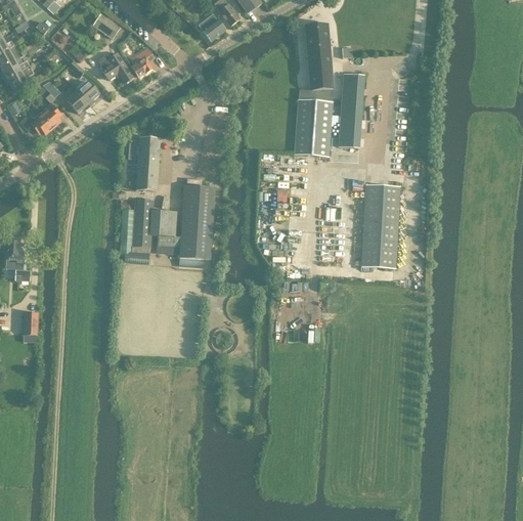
[(12,0),(8,2),(11,7),(16,15),(22,12),(17,3),(15,0),(12,0)]
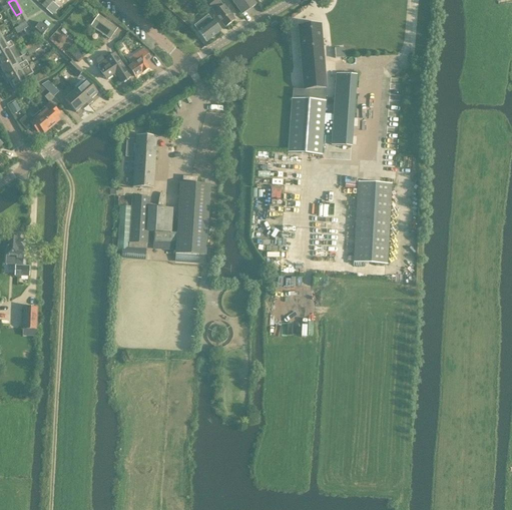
[(42,3),(53,12),(59,5),(53,0),(51,2),(49,0),(44,0),(42,3)]
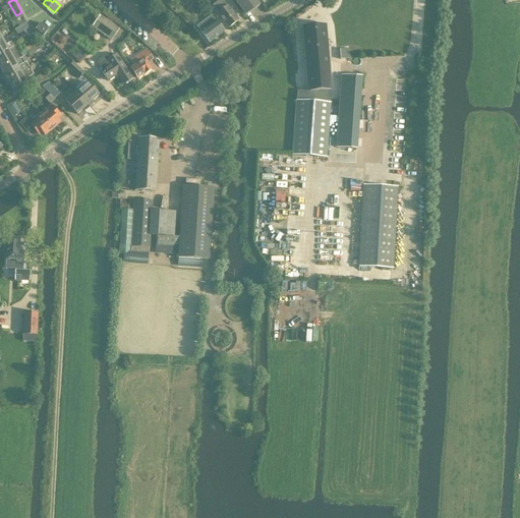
[(212,0),(219,10),(219,11),(229,24),(239,17),(228,4),(228,3),(226,0),(224,0),(212,0)]
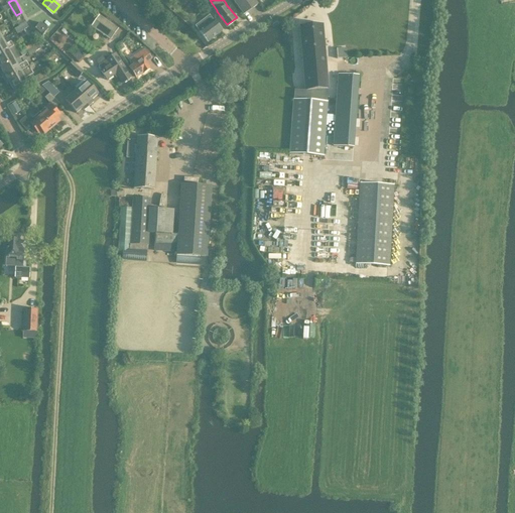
[(236,0),(244,11),(257,2),(255,0),(236,0)]
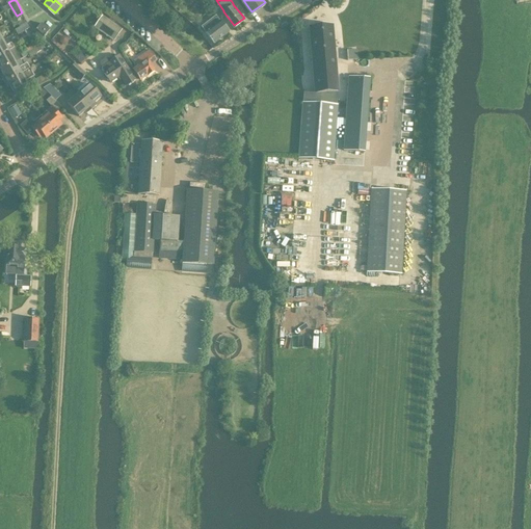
[(217,12),(202,24),(204,26),(214,41),(230,29),(218,15),(217,12)]
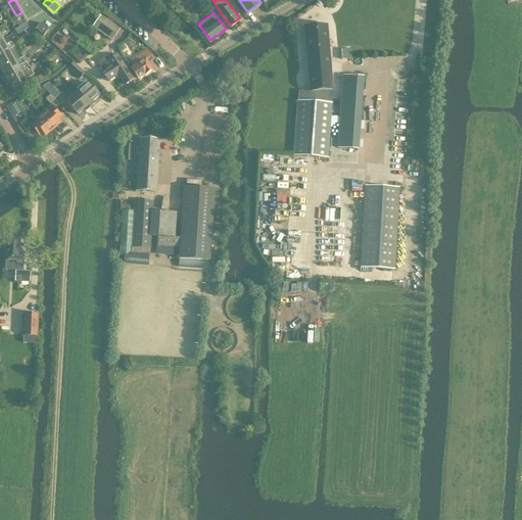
[(93,25),(112,38),(121,27),(101,13),(93,25)]
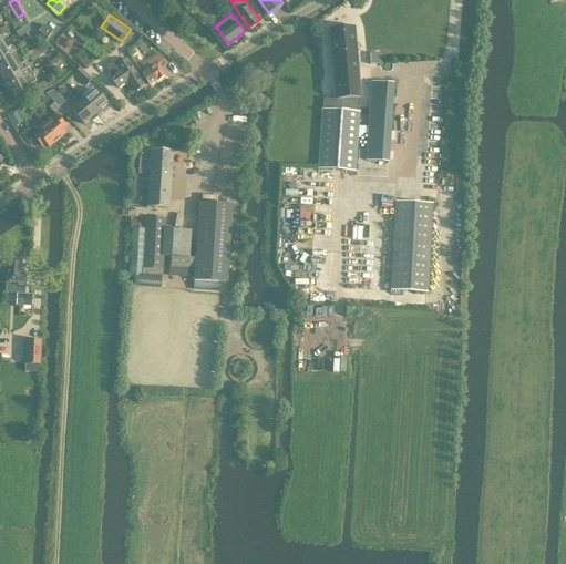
[(39,28),(48,36),(53,29),(44,22),(39,28)]
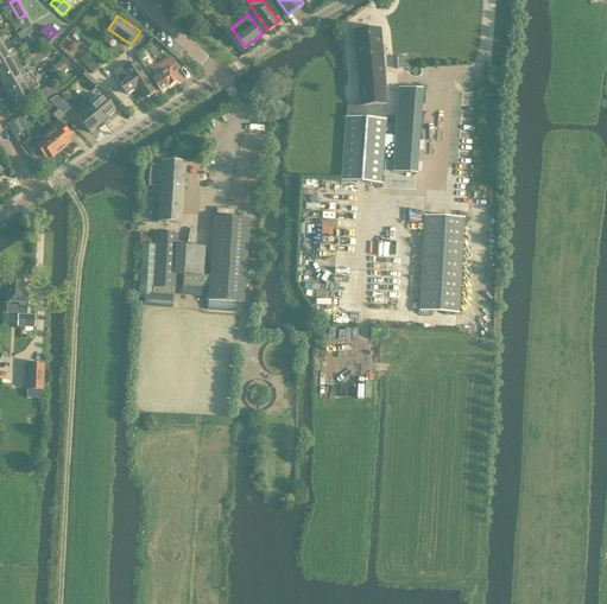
[(348,101),(342,177),(381,179),(387,100),(381,26),(354,29),(361,102),(348,101)]
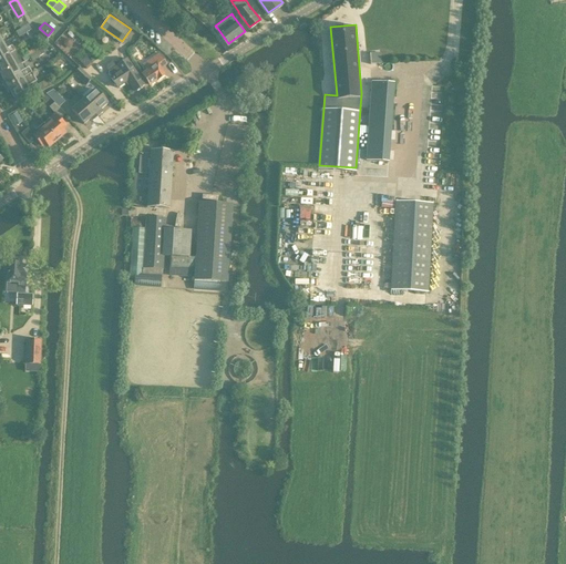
[(0,58),(6,54),(17,49),(13,43),(7,47),(3,40),(0,41),(0,58)]
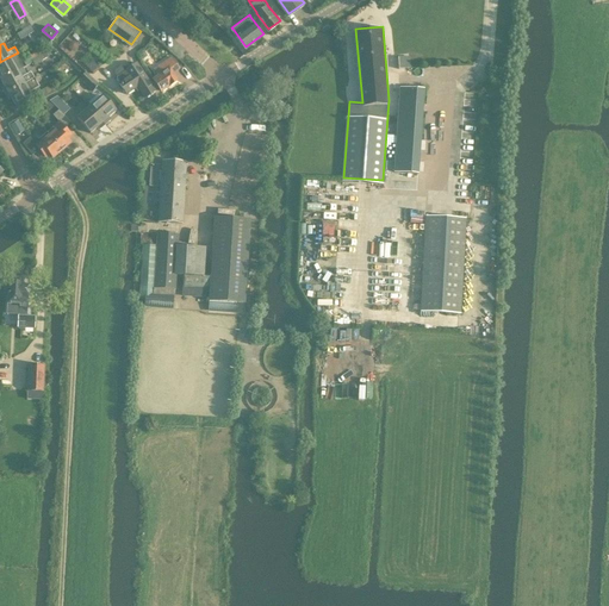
[(6,58),(0,62),(0,75),(1,77),(25,64),(18,52),(6,58)]
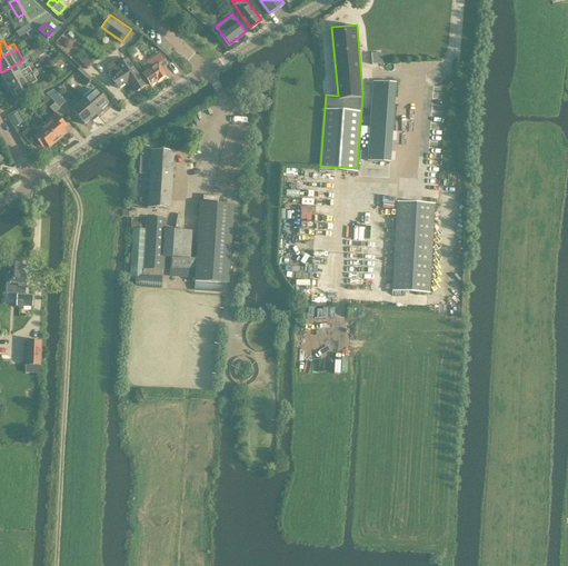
[(143,71),(149,81),(165,72),(161,66),(167,62),(160,50),(143,61),(148,69),(143,71)]
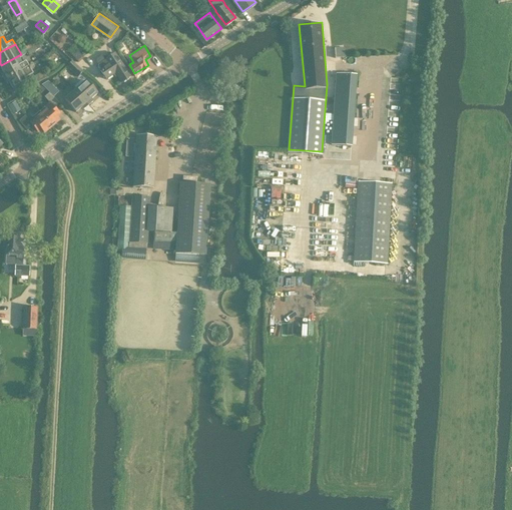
[(345,45),(335,46),(336,56),(345,55),(346,55),(346,45),(345,45)]
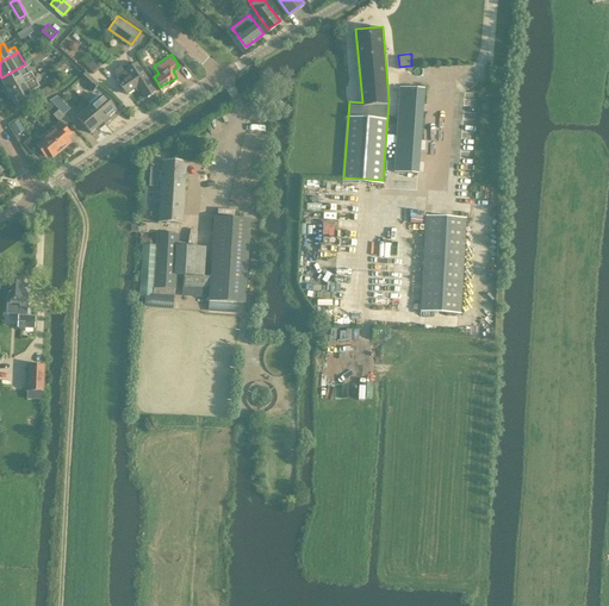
[(87,63),(93,70),(99,64),(94,57),(87,63)]
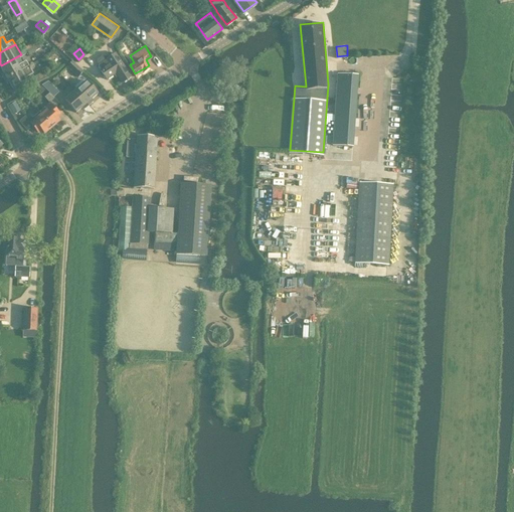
[(116,51),(107,57),(106,54),(103,53),(99,57),(98,59),(100,62),(99,62),(102,67),(101,68),(108,77),(117,71),(123,80),(131,74),(116,51)]
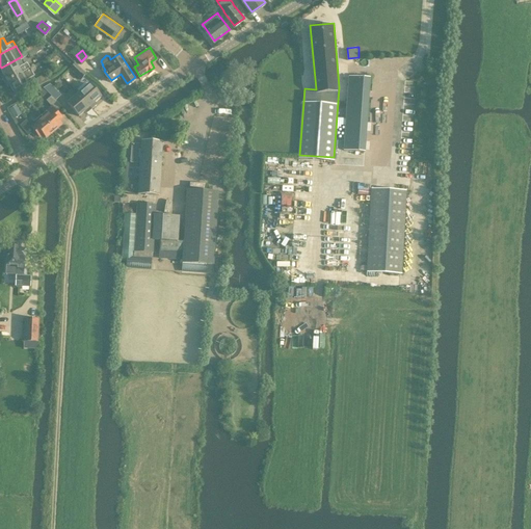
[(2,76),(4,80),(30,65),(27,60),(24,62),(21,57),(22,57),(22,56),(1,68),(5,75),(2,76)]
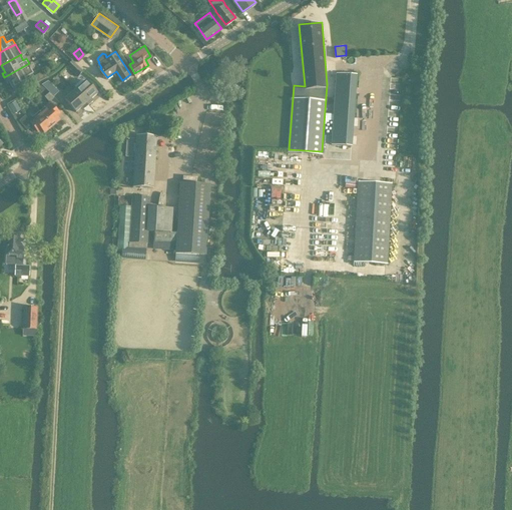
[(83,69),(72,59),(68,64),(79,74),(83,69)]
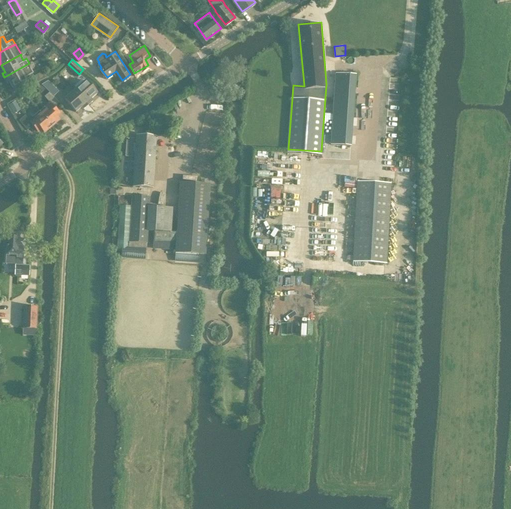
[(29,63),(4,77),(6,81),(9,80),(13,87),(27,79),(25,76),(34,71),(29,63)]
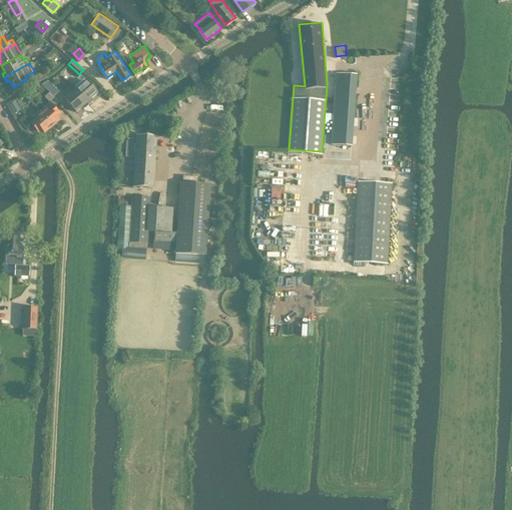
[(29,77),(33,83),(46,75),(42,69),(29,77)]
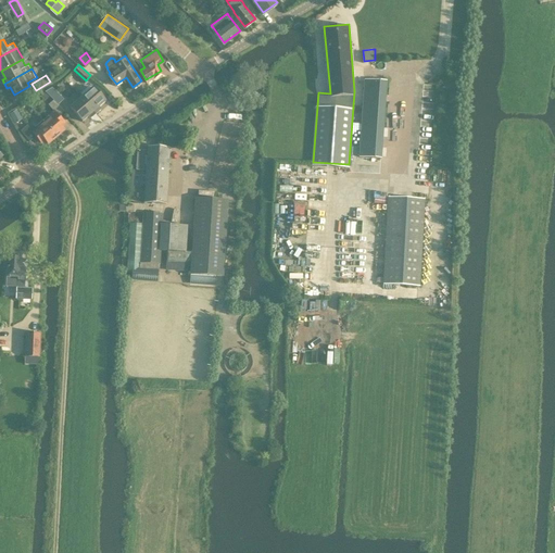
[(365,77),(360,154),(381,156),(387,79),(365,77)]
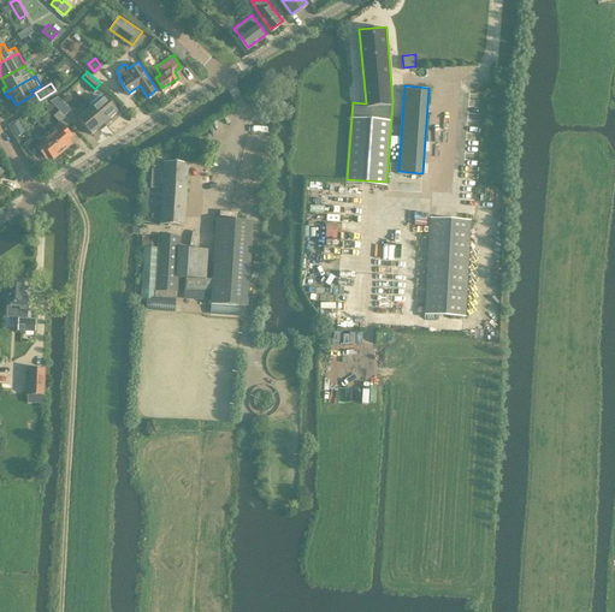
[(51,99),(60,108),(65,113),(71,107),(59,94),(51,99)]
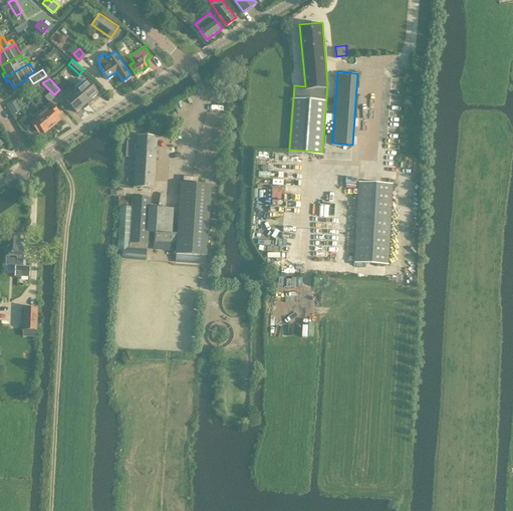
[(76,88),(89,102),(93,99),(91,97),(97,91),(86,78),(76,88)]
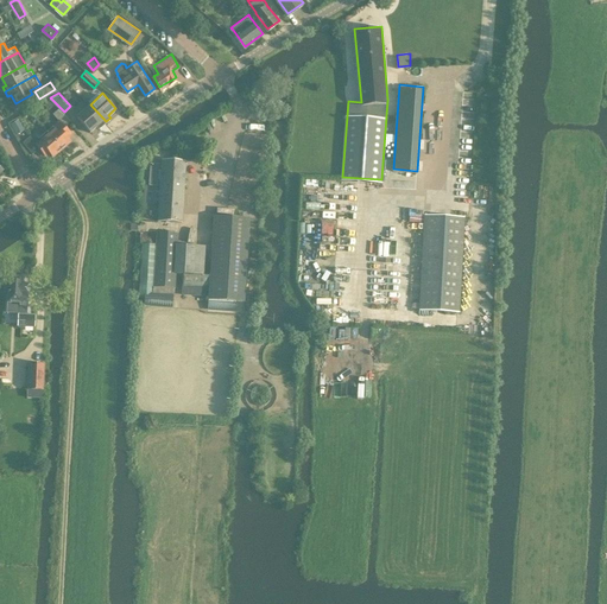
[(101,126),(106,121),(90,105),(77,114),(90,129),(99,124),(101,126)]
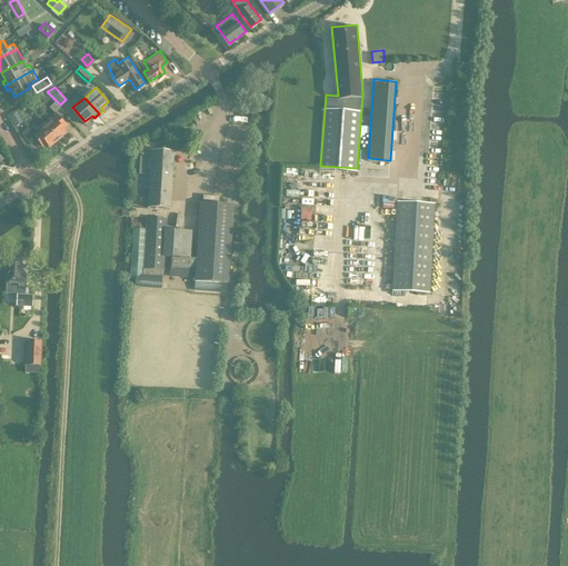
[(56,111),(43,121),(59,137),(67,130),(65,128),(68,125),(66,122),(61,117),(66,111),(60,105),(56,100),(50,105),(56,111)]
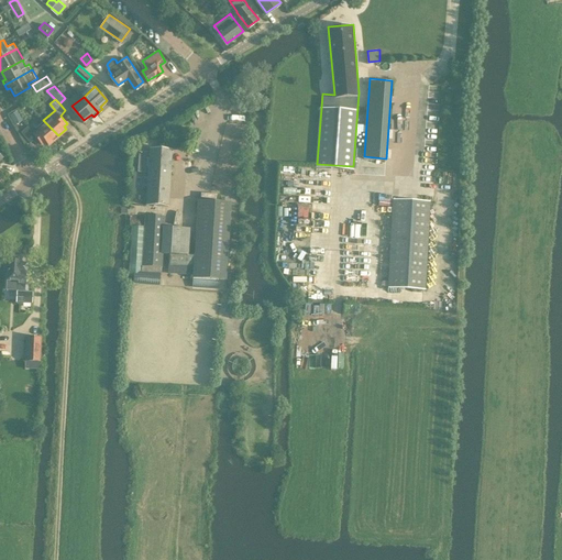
[(15,123),(23,119),(18,109),(10,114),(15,123)]
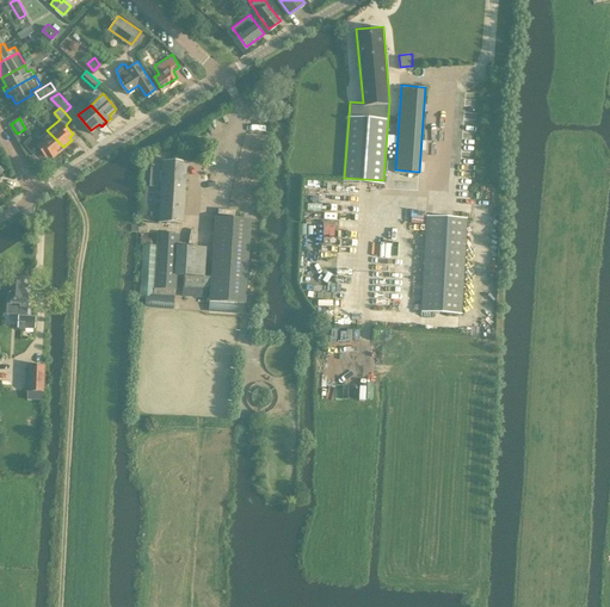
[(39,147),(45,153),(48,155),(51,152),(54,155),(63,147),(47,130),(35,141),(30,136),(24,141),(32,152),(39,147)]
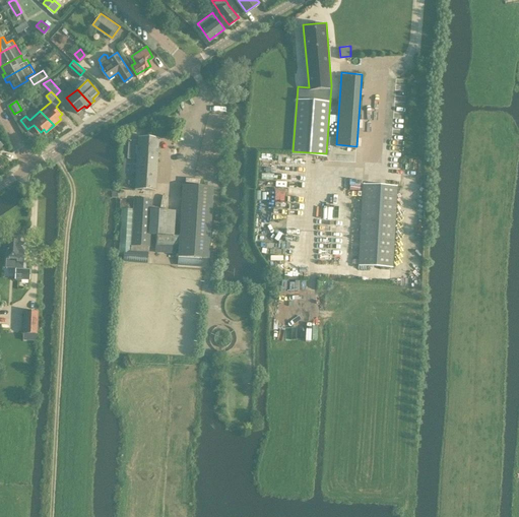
[(155,188),(158,137),(139,136),(138,139),(129,138),(128,156),(137,156),(135,187),(155,188)]
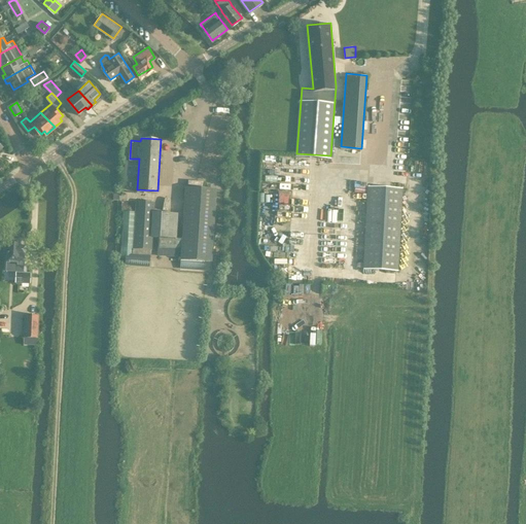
[(398,269),(402,186),(369,184),(364,267),(398,269)]
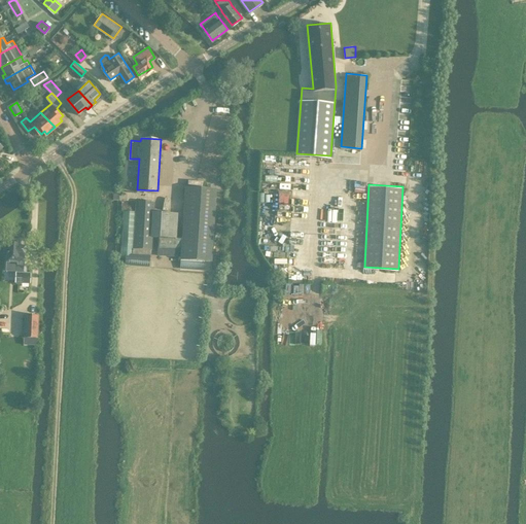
[(124,209),(121,256),(126,256),(126,263),(150,265),(150,253),(151,253),(152,247),(152,235),(160,235),(159,244),(159,252),(179,253),(179,245),(182,245),(181,257),(180,268),(211,270),(212,259),(216,186),(185,185),(184,211),(178,211),(154,210),(154,200),(137,199),(136,210),(124,209)]
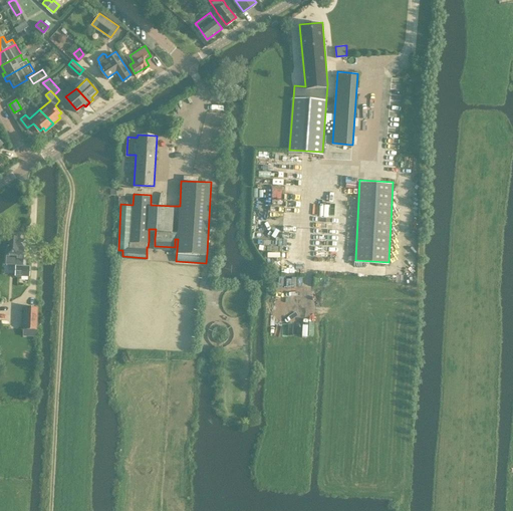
[(7,262),(17,262),(17,264),(16,264),(16,273),(29,274),(30,265),(23,264),(23,247),(24,246),(25,239),(19,239),(19,236),(18,236),(14,234),(9,236),(8,235),(8,237),(4,237),(3,245),(7,246),(7,262)]
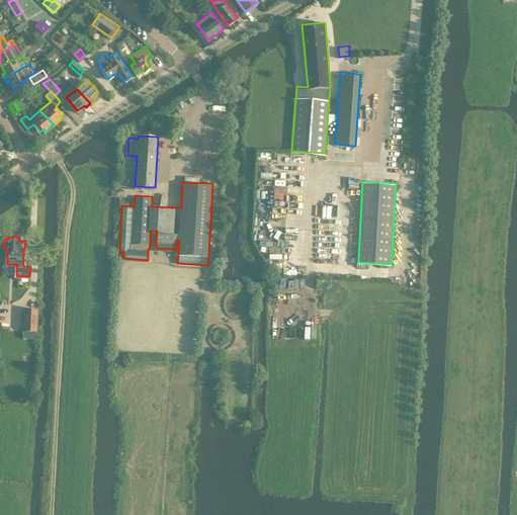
[(24,308),(23,330),(24,330),(37,331),(38,308),(24,308)]
